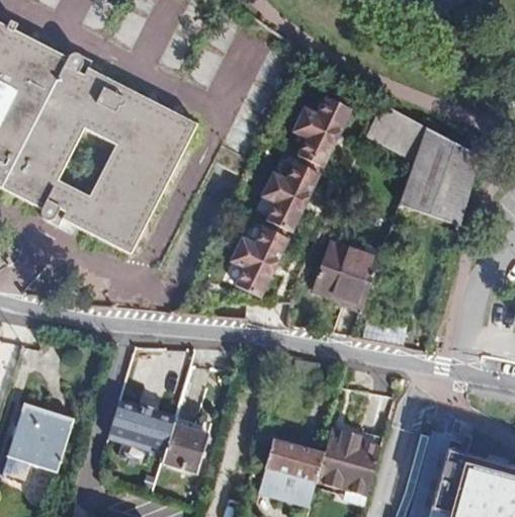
[(13,29),(19,17),(11,12),(5,25),(0,22),(0,189),(56,218),(60,209),(67,212),(62,221),(132,255),(197,122),(87,67),(83,75),(77,71),(81,63),(13,29)]
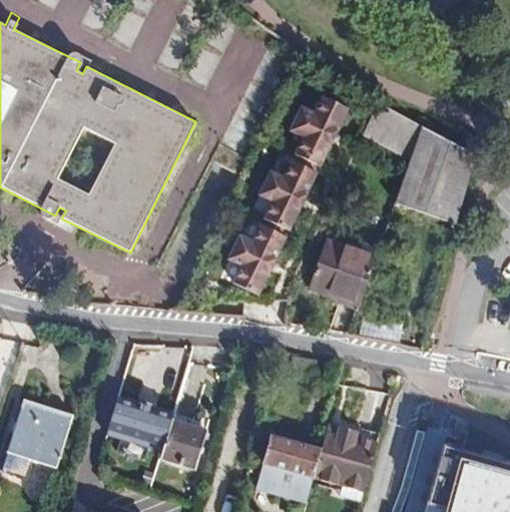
[(86,66),(80,62),(76,70),(82,74),(86,66)]
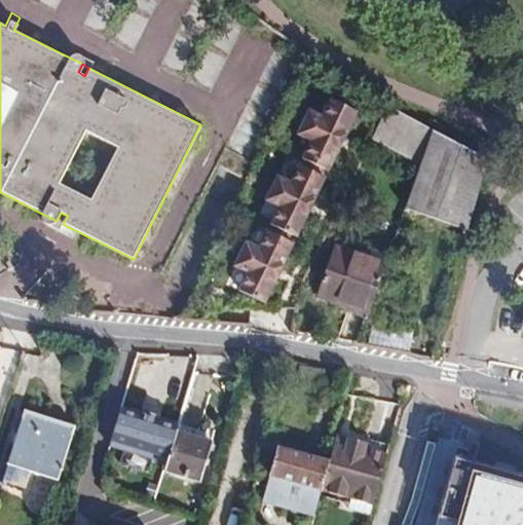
[(359,113),(336,102),(327,119),(313,112),(301,135),(315,142),(306,160),(313,163),(309,171),(303,166),(294,185),(279,178),(268,200),(282,208),(272,225),(279,229),(276,235),(269,232),(260,250),(247,244),(234,266),(249,273),(239,291),(262,302),(292,244),(286,240),(289,233),(296,237),(326,179),(319,175),(322,167),(329,172),(359,113)]
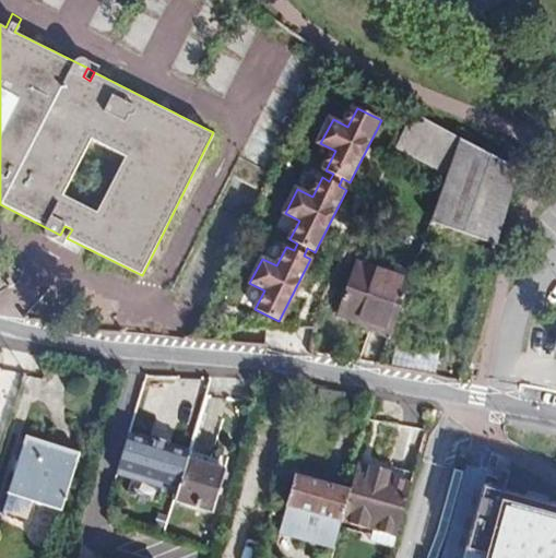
[(449,174),(462,138),(415,113),(398,147),(449,174)]
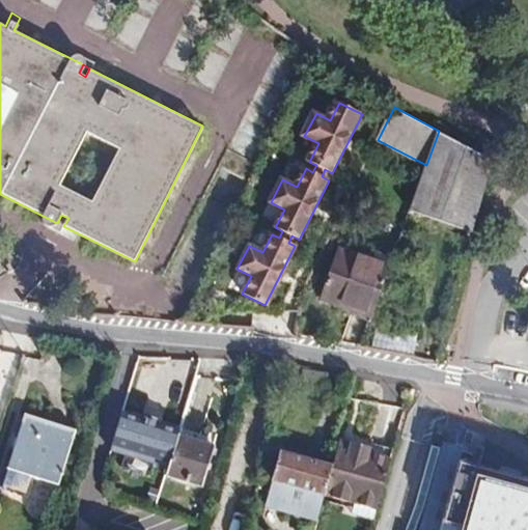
[(410,212),(471,230),(491,160),(439,131),(426,165),(410,212)]
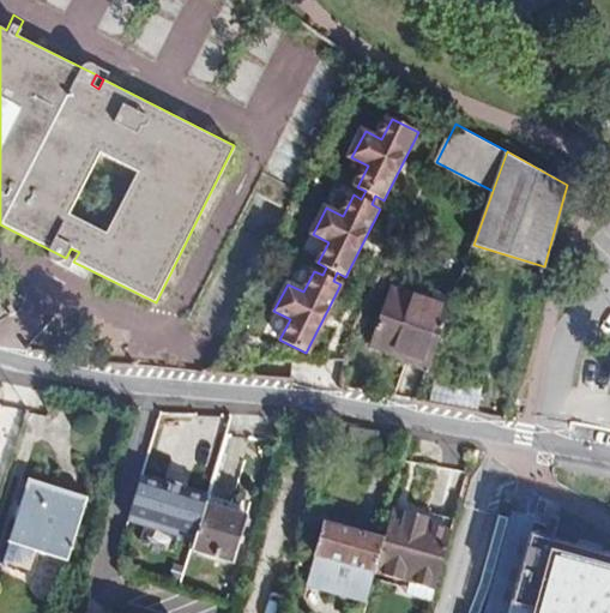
[(71,248),(66,258),(73,262),(79,252),(71,248)]
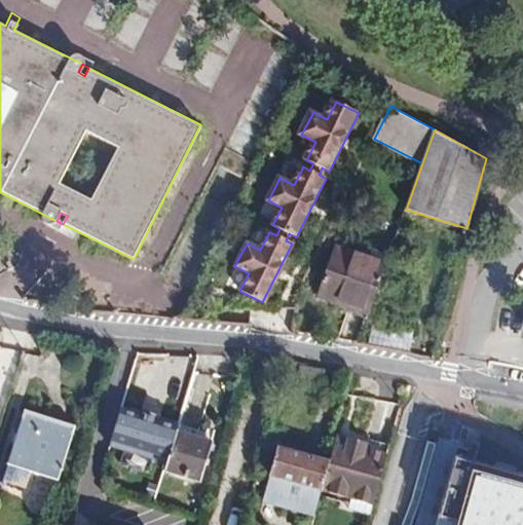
[(340,301),(369,311),(385,266),(336,250),(319,299),(338,306),(340,301)]
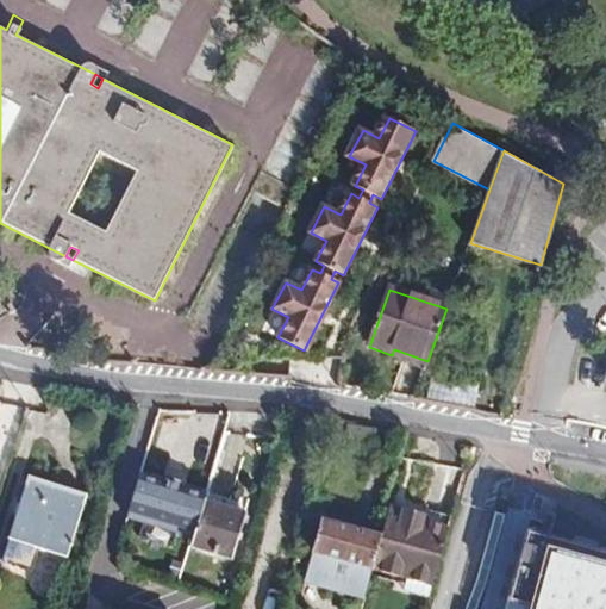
[(38,547),(66,554),(83,498),(27,479),(1,561),(32,571),(38,547)]
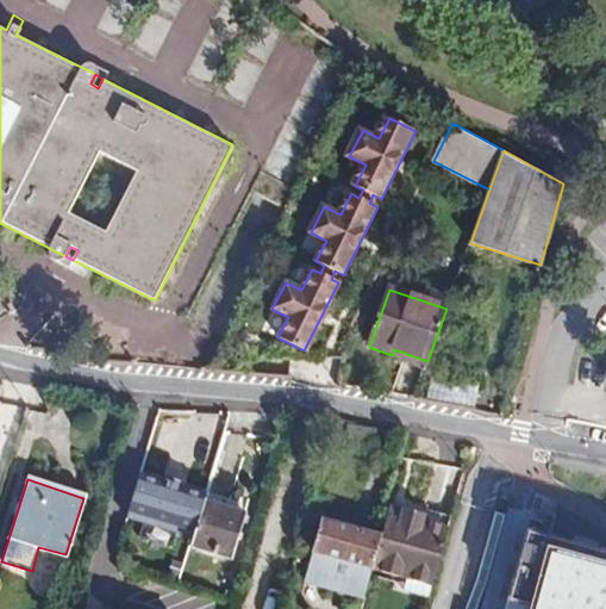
[(182,497),(136,483),(123,526),(188,547),(204,493),(205,491),(186,485),(182,497)]
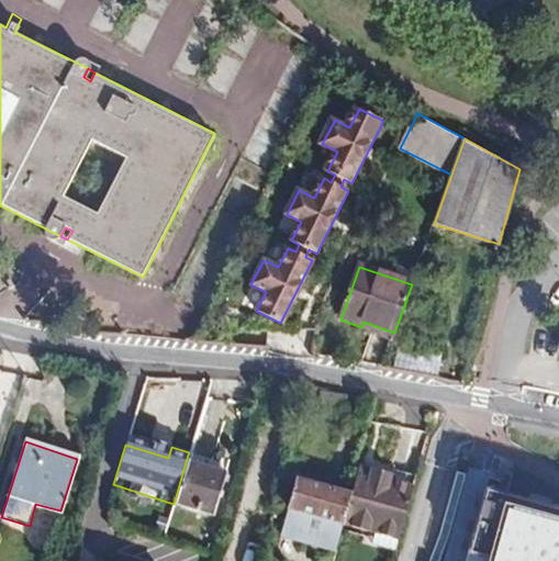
[(174,504),(171,507),(211,519),(226,467),(188,455),(174,504)]
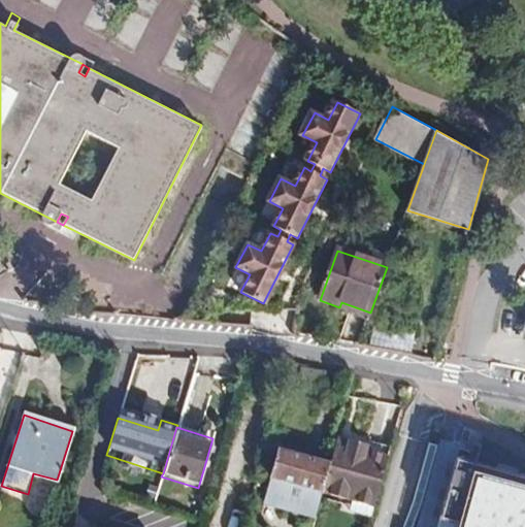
[(350,440),(337,437),(333,452),(346,455),(350,440)]
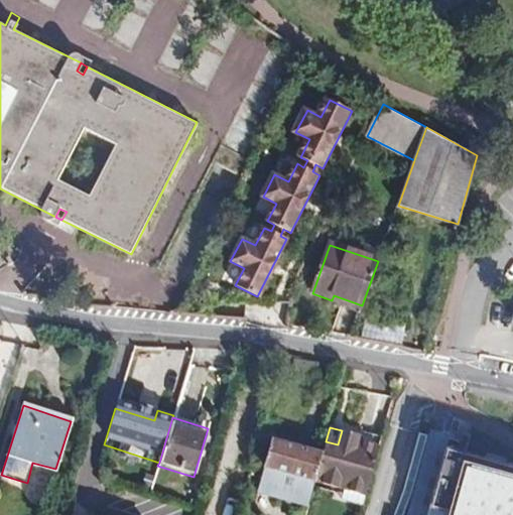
[(376,446),(379,435),(358,429),(356,435),(355,440),(376,446)]
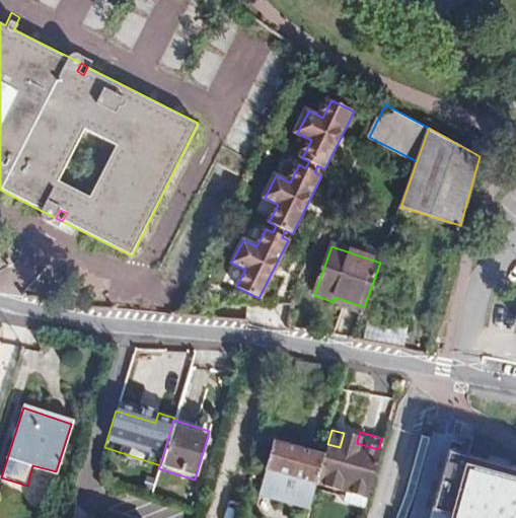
[(324,455),(316,486),(344,493),(346,485),(367,490),(378,449),(357,443),(358,438),(344,433),(340,447),(327,444),(324,455)]
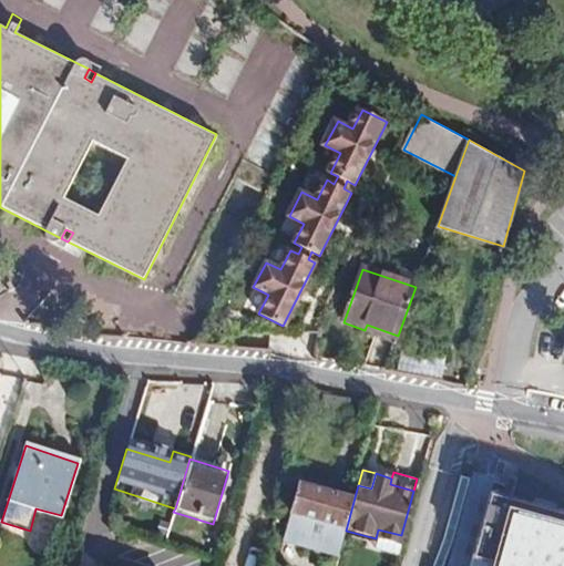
[(283,539),(338,555),(346,531),(355,497),(298,483),(283,539)]
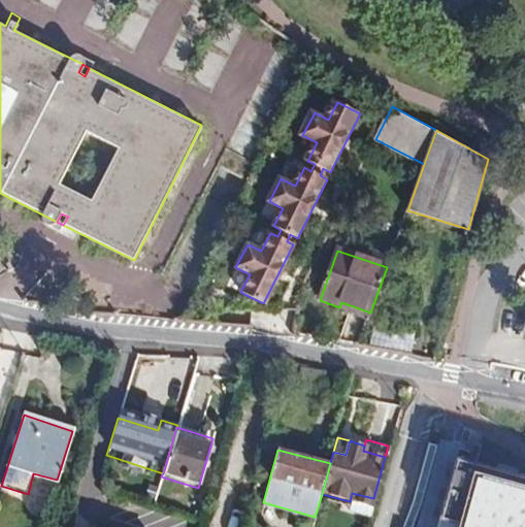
[(524,463),(484,453),(480,466),(524,479),(524,463)]
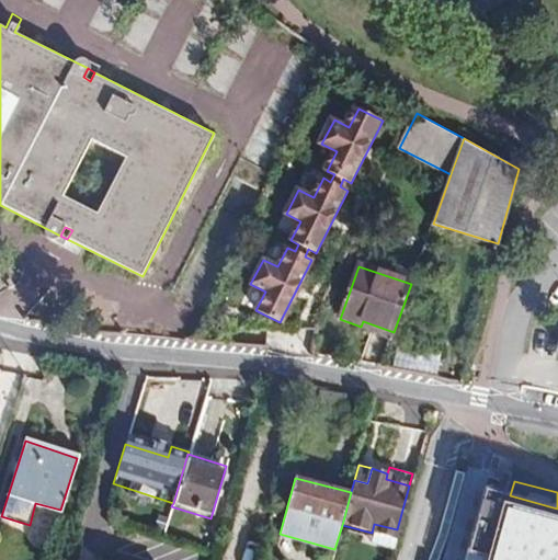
[(557,559),(557,509),(510,495),(475,486),(455,559),(557,559)]
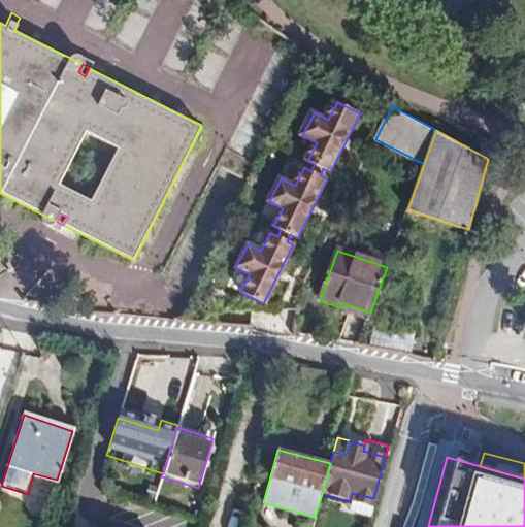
[(350,501),(370,507),(373,498),(352,493),(350,501)]
